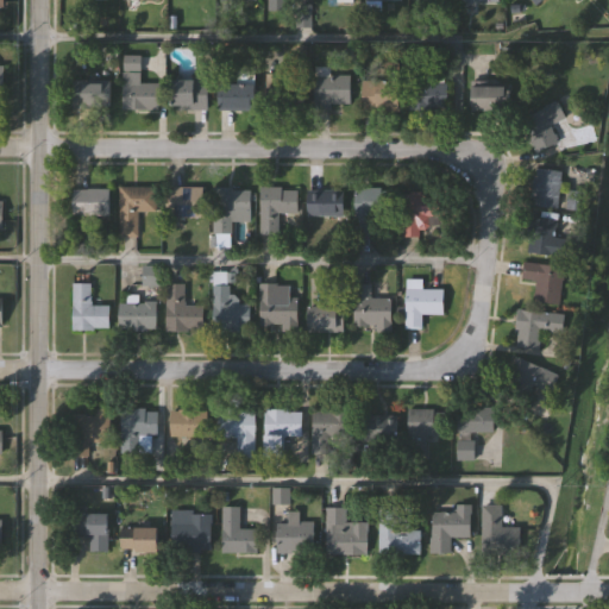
[(289,12),(289,0),(268,0),(269,12),(289,12)]
